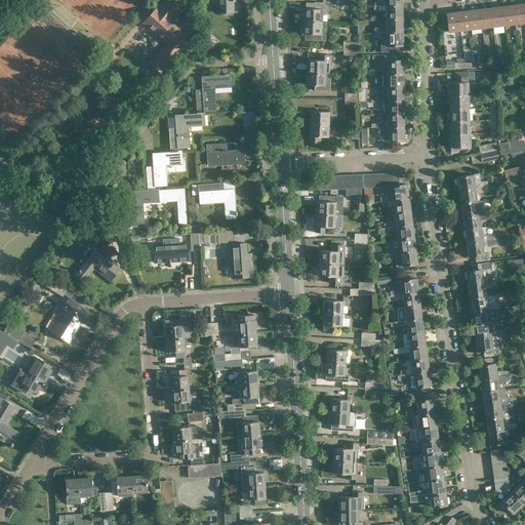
[(163,74),(202,28),(192,18),(187,24),(176,15),(185,6),(180,2),(180,0),(164,0),(166,1),(164,4),(162,3),(158,8),(158,7),(148,19),(172,41),(169,45),(171,47),(165,53),(163,51),(152,65),(162,73),(163,74)]
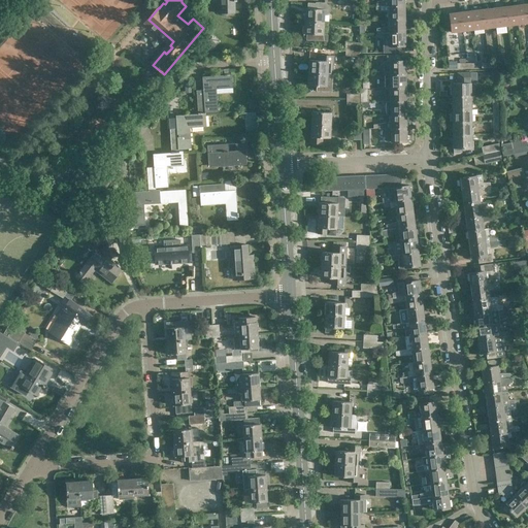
[(218,0),(219,13),(235,12),(235,2),(238,1),(237,0),(218,0)]
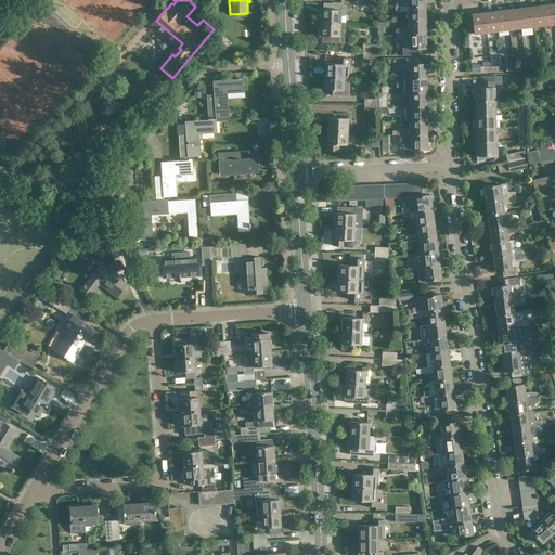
[(322,9),(321,23),(339,24),(340,15),(341,15),(343,15),(344,14),(345,14),(346,13),(347,11),(347,10),(347,9),(346,8),(346,7),(345,5),(345,4),(344,4),(343,3),(341,3),(332,3),(332,4),(323,3),(323,9),(322,9)]
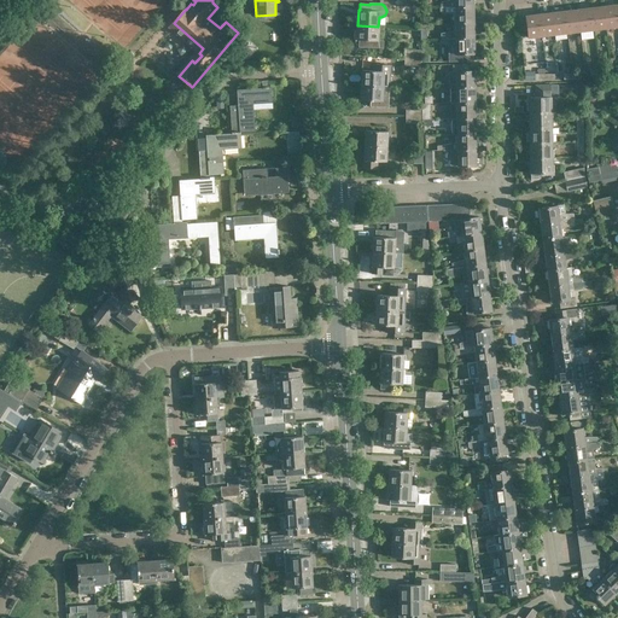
[(607,28),(617,25),(617,12),(617,5),(605,6),(607,28)]
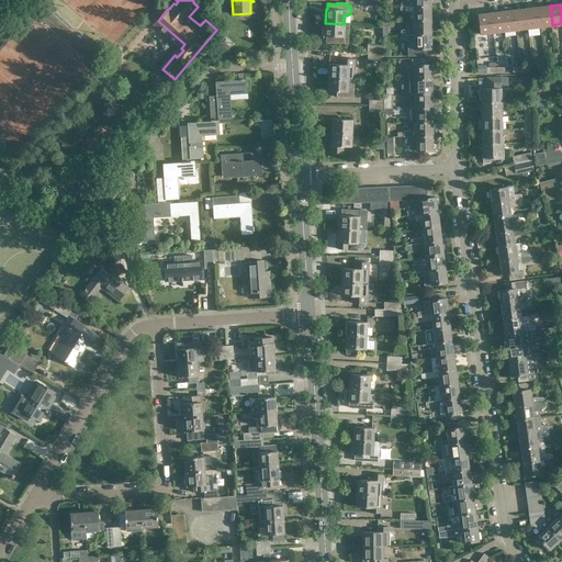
[(431,20),(430,6),(401,7),(401,11),(411,12),(414,12),(414,21),(429,21),(431,20)]
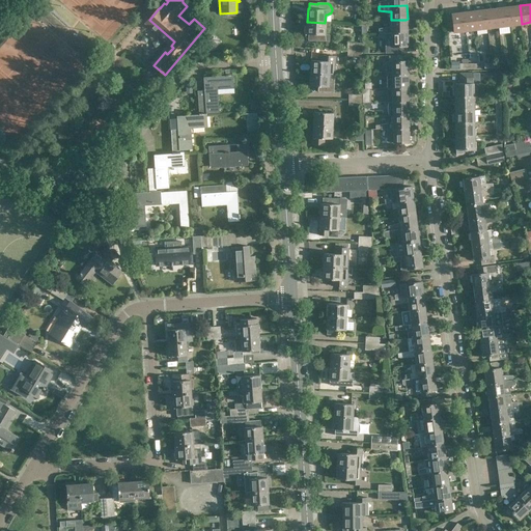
[(510,25),(522,24),(520,5),(508,6),(510,25)]
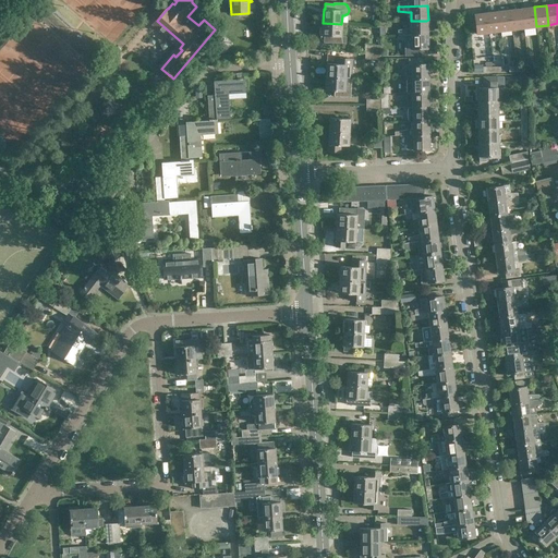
[(522,9),(524,27),(536,26),(534,7),(522,9)]
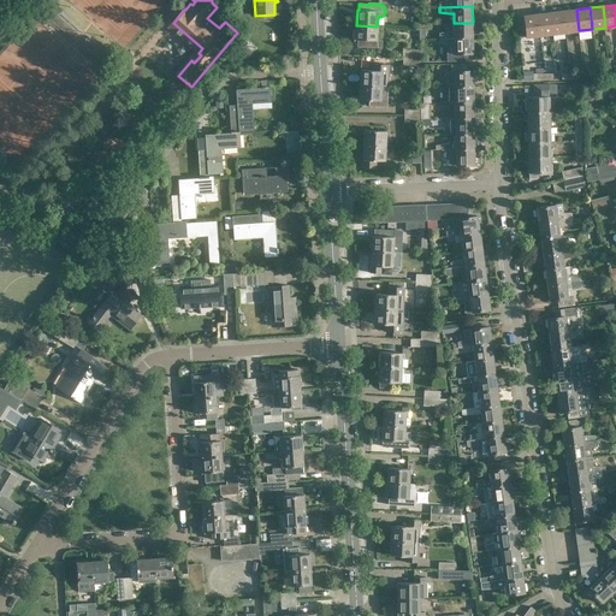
[(563,11),(566,33),(579,30),(576,10),(563,11)]
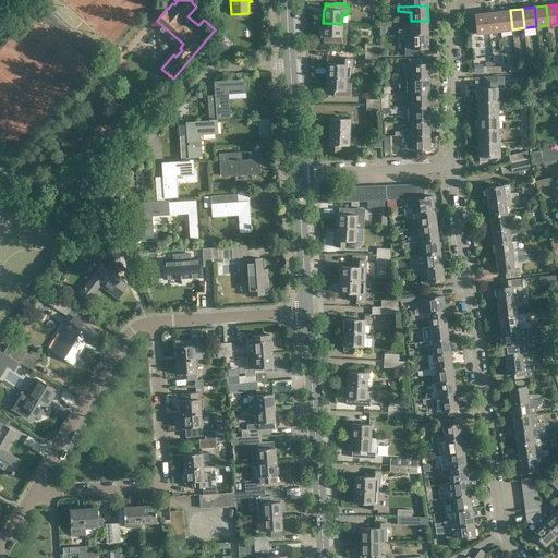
[(500,31),(512,29),(510,10),(498,11),(500,31)]
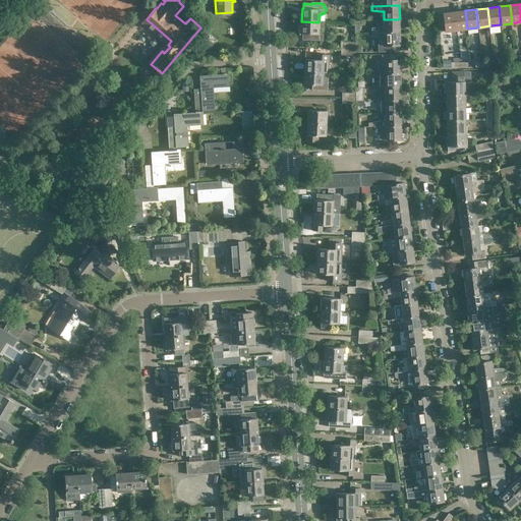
[(454,12),(457,31),(467,29),(465,10),(454,12)]
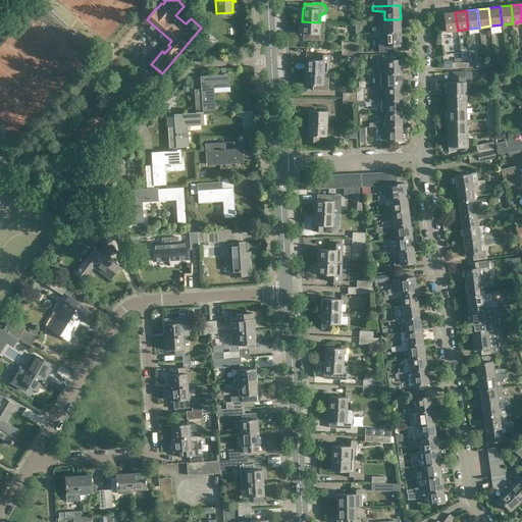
[(447,32),(458,31),(455,12),(444,13),(447,32)]
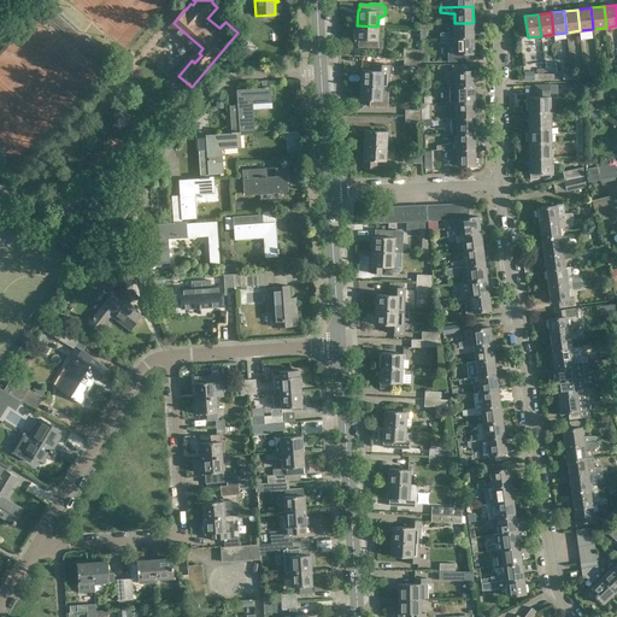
[(471,23),(454,23),(454,31),(451,31),(440,33),(440,39),(454,37),(474,37),(474,22),(471,23)]
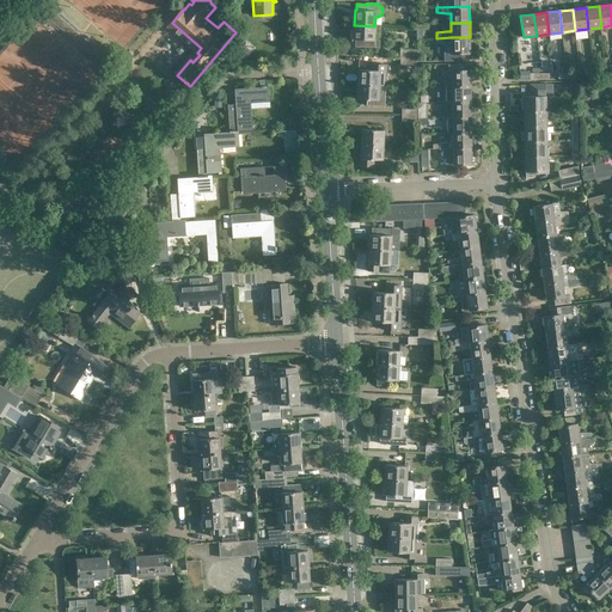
[(380,26),(354,25),(353,40),(355,41),(355,47),(379,49),(379,41),(374,41),(374,31),(380,32),(380,26)]
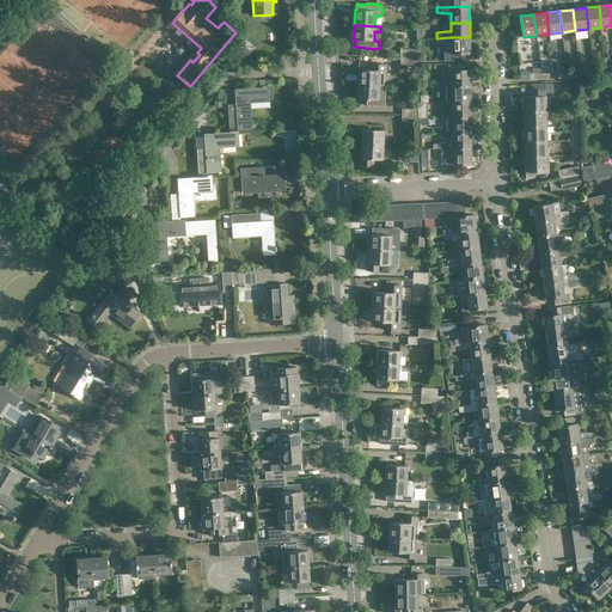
[(470,37),(451,37),(452,54),(456,54),(456,60),(464,60),(463,54),(470,54),(470,37)]
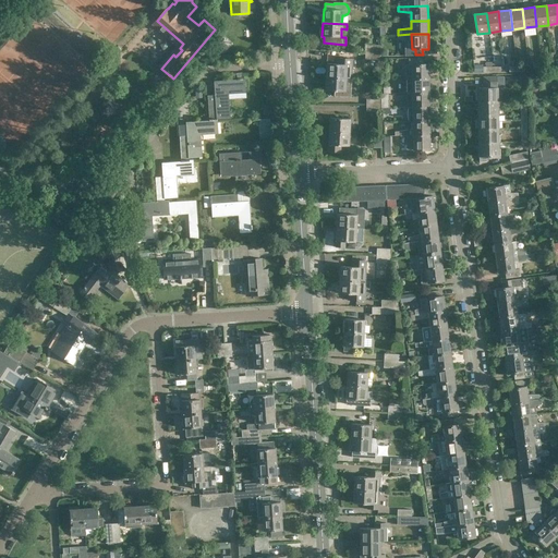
[(379,68),(380,52),(366,51),(365,67),(379,68)]
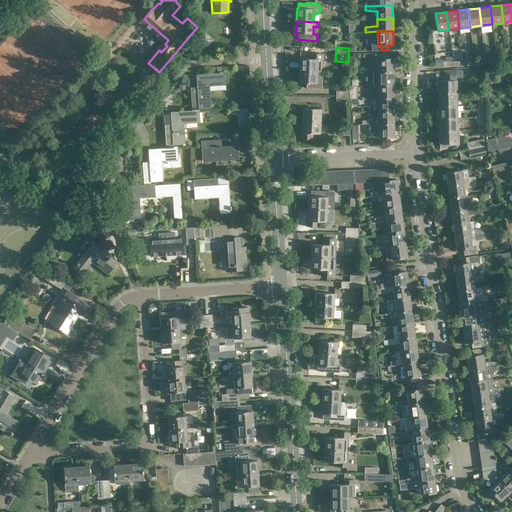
[(323,72),(324,54),(309,54),(309,58),(300,58),(299,71),(318,72),(323,72)]
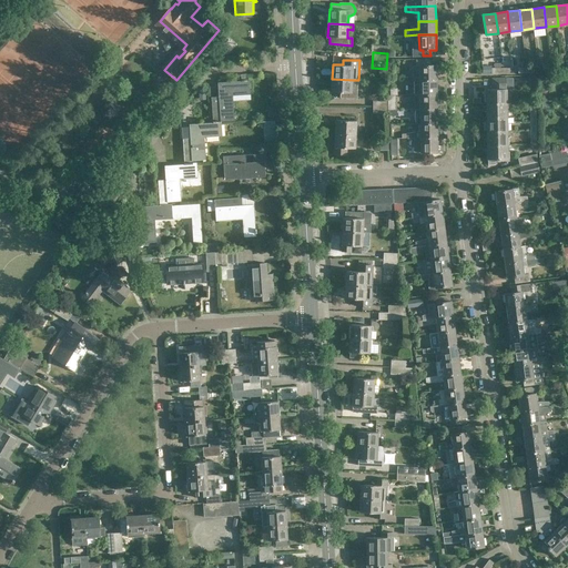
[(406,81),(437,81),(436,66),(430,66),(429,60),(416,60),(416,67),(419,67),(419,74),(415,74),(406,77),(406,81)]
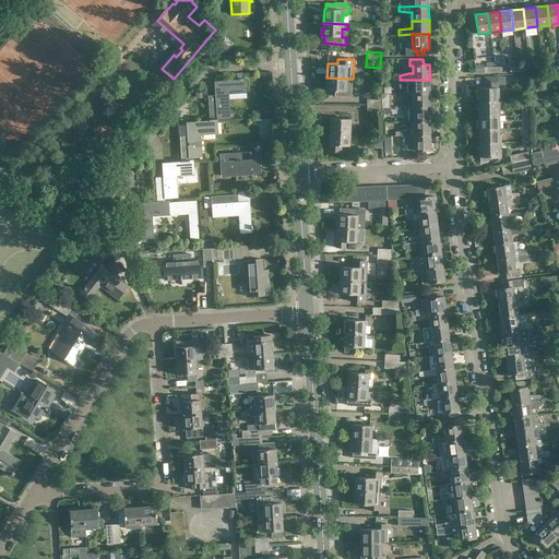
[(347,79),(326,78),(326,91),(346,92),(347,79)]
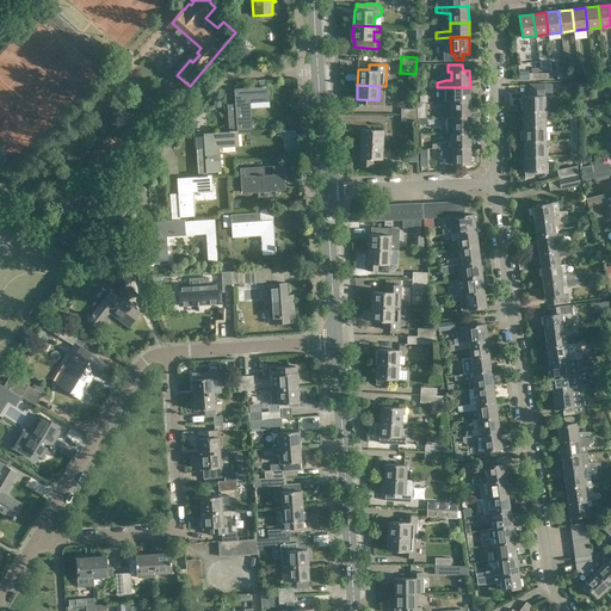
[(544,85),(530,85),(530,97),(524,97),(524,112),(544,111),(544,85)]
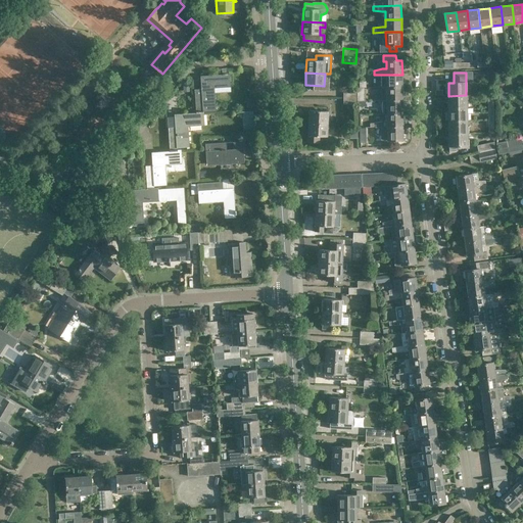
[(204,113),(204,112),(216,111),(215,87),(231,86),(230,75),(228,75),(228,74),(223,75),(223,76),(201,77),(201,90),(195,90),(196,112),(200,112),(200,113),(204,113)]
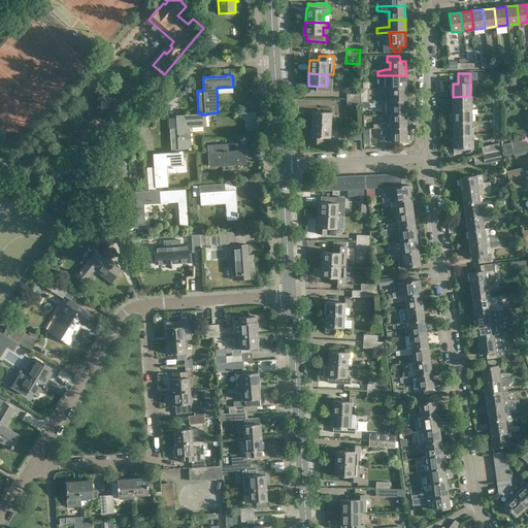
[(406,75),(377,75),(377,79),(387,80),(390,80),(391,89),(406,88),(406,75)]
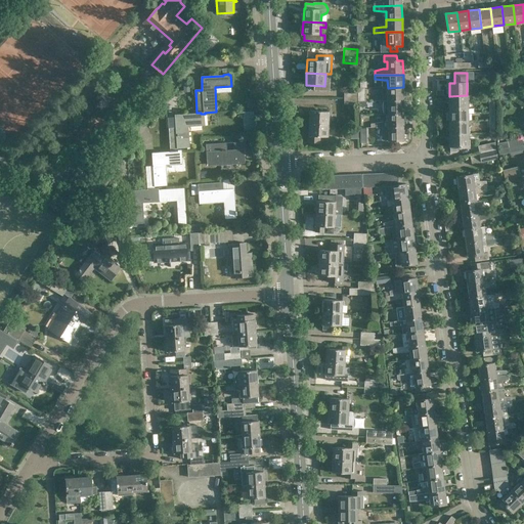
[(384,101),(388,101),(403,100),(403,87),(388,88),(388,95),(384,95),(376,97),(376,101),(384,101)]
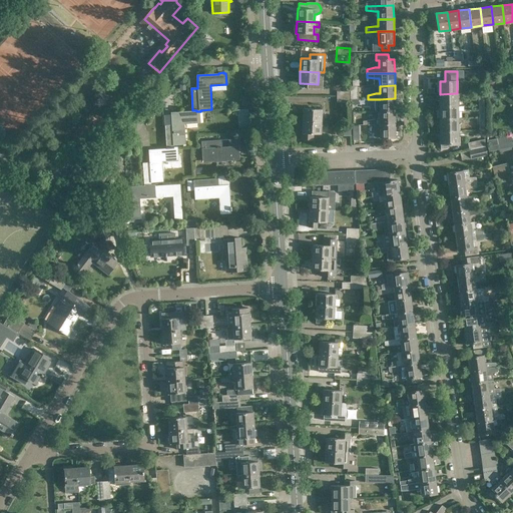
[(458,105),(457,93),(440,94),(441,106),(458,105)]
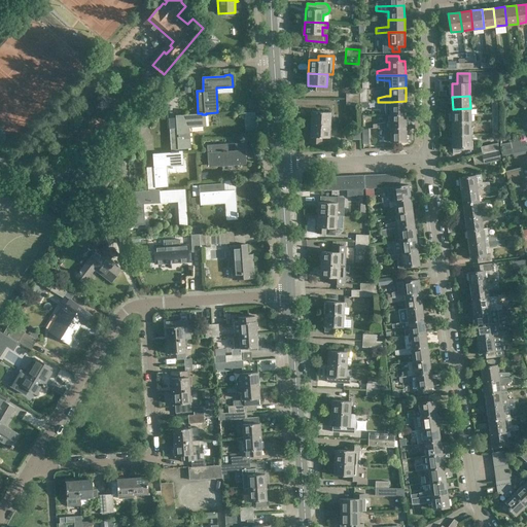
[(386,115),(390,115),(406,114),(406,101),(390,102),(386,102),(386,115)]
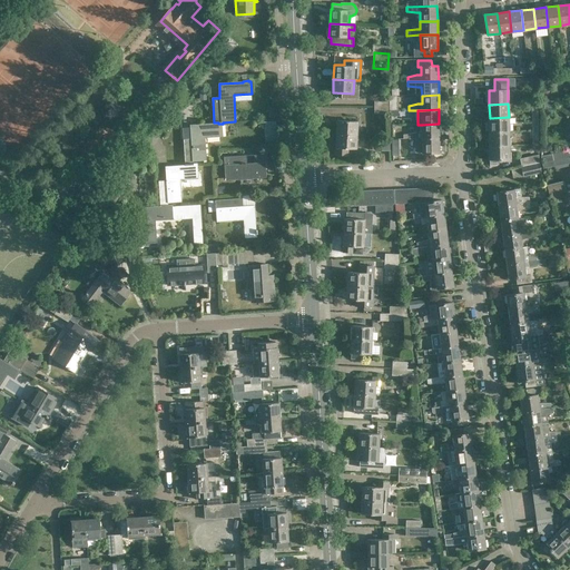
[(509,117),(490,118),(490,133),(509,131),(509,117)]
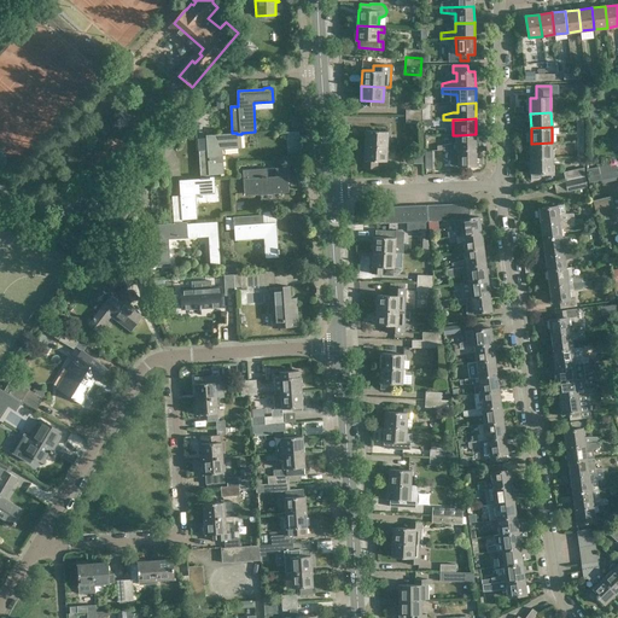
[(366,130),(366,146),(388,147),(388,132),(366,130)]
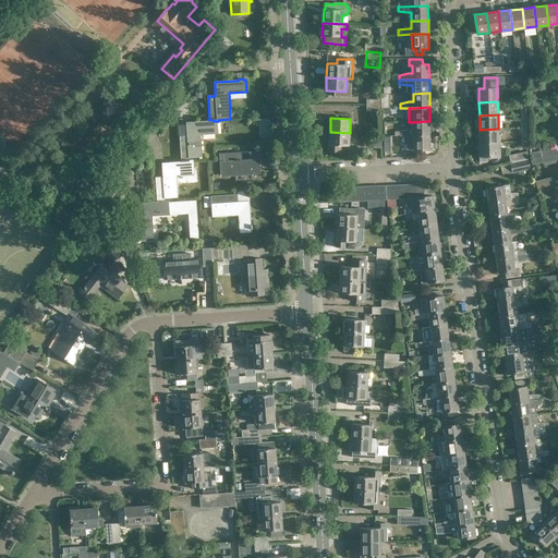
[(214,120),(209,120),(208,120),(208,122),(186,123),(187,136),(180,137),(181,160),(180,161),(181,162),(185,162),(185,160),(189,160),(189,158),(203,157),(201,133),(218,132),(218,121),(214,121),(214,120)]
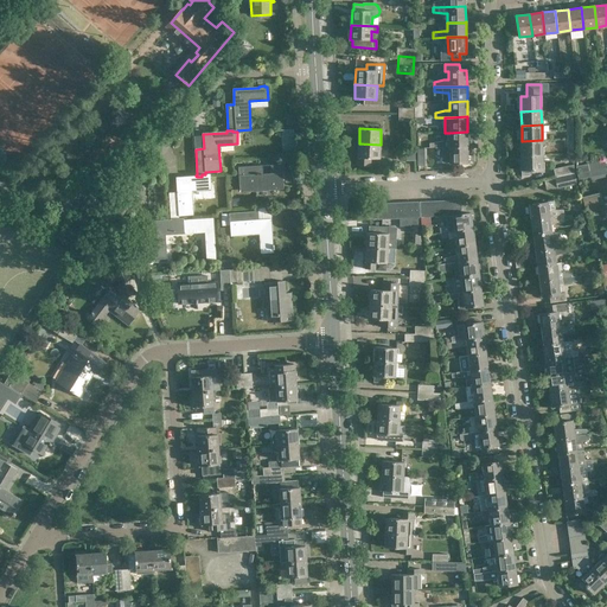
[(435,148),(468,147),(467,132),(449,133),(449,140),(435,144),(435,148)]
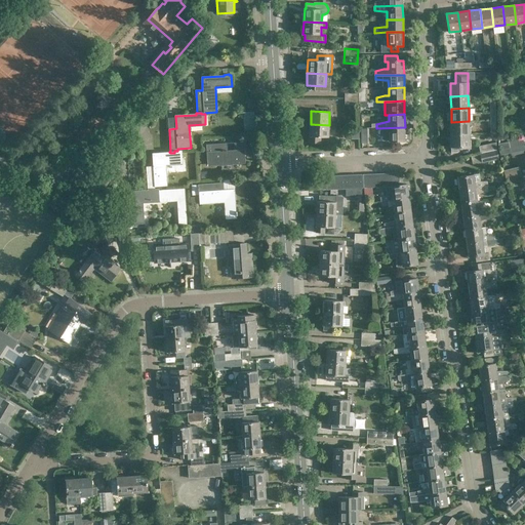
[(451,134),(469,134),(469,121),(451,122),(451,134)]
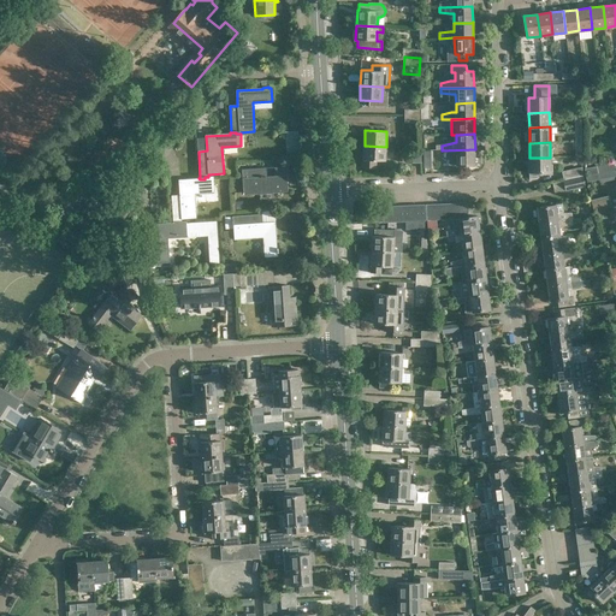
[(365,146),(363,160),(362,160),(362,169),(373,170),(373,161),(385,161),(386,147),(365,146)]
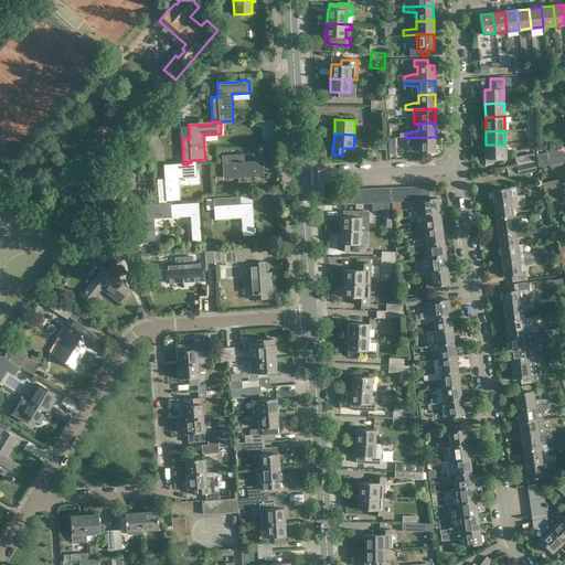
[(436,152),(436,137),(405,138),(406,142),(419,145),(419,152),(436,152)]
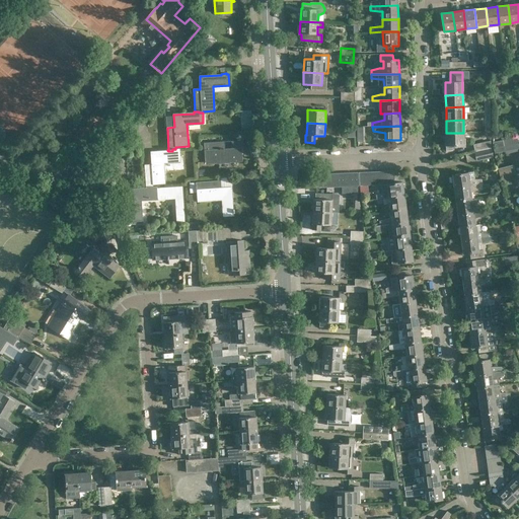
[(463,133),(446,133),(446,152),(453,150),(453,146),(463,146),(463,133)]
